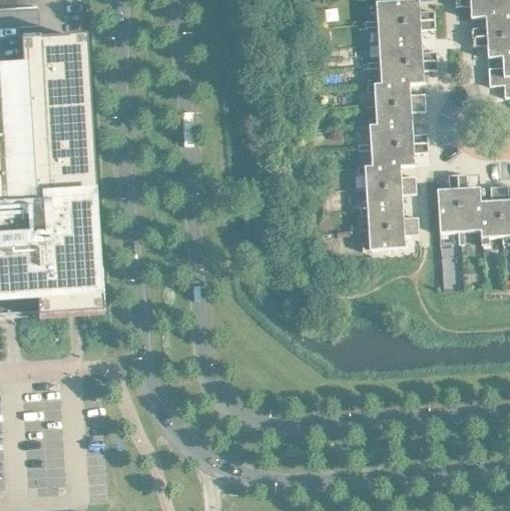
[(365,20),(365,23),(435,18),(434,9),(420,10),(418,0),(390,0),(376,1),(377,19),(365,20)]
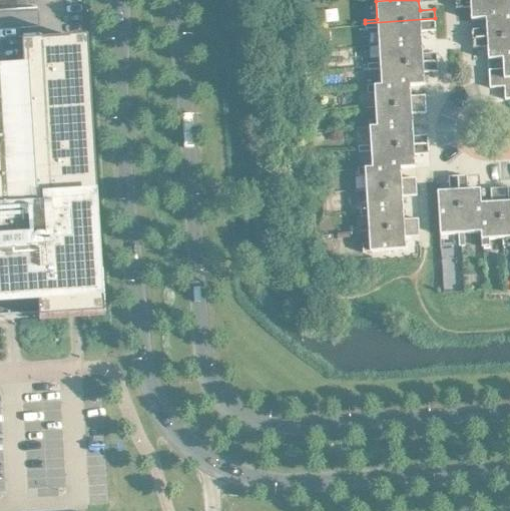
[(470,16),(485,15),(485,14),(509,12),(509,0),(454,0),(455,5),(470,4),(470,16)]
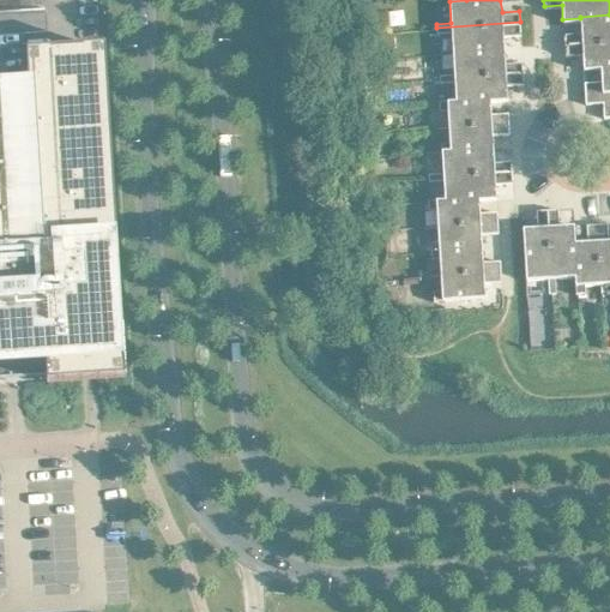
[(563,33),(565,43),(609,40),(609,15),(580,17),(580,18),(580,31),(563,33)]
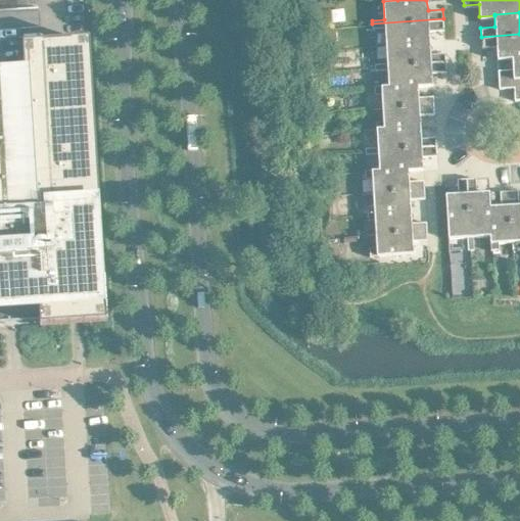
[(384,26),(385,43),(429,41),(429,29),(443,28),(443,18),(372,24),(372,27),(384,26)]
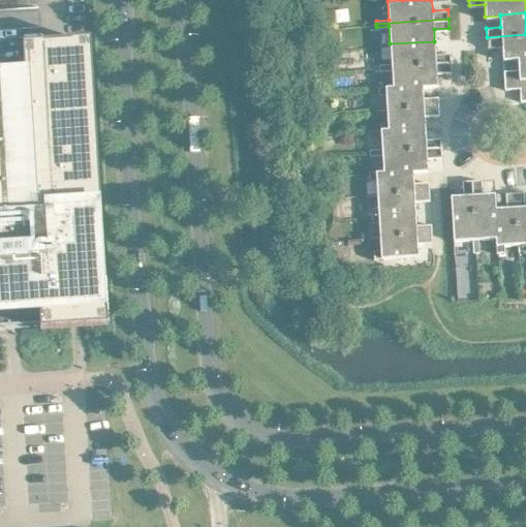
[(0,322),(39,320),(40,328),(105,323),(87,39),(22,43),(23,49),(20,50),(19,25),(0,27),(0,322)]
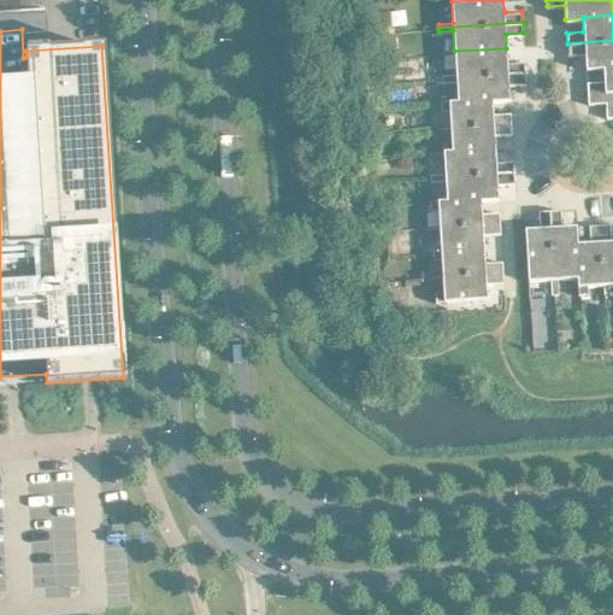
[(585,68),(603,66),(603,65),(612,64),(612,40),(567,44),(567,53),(585,53),(585,68)]
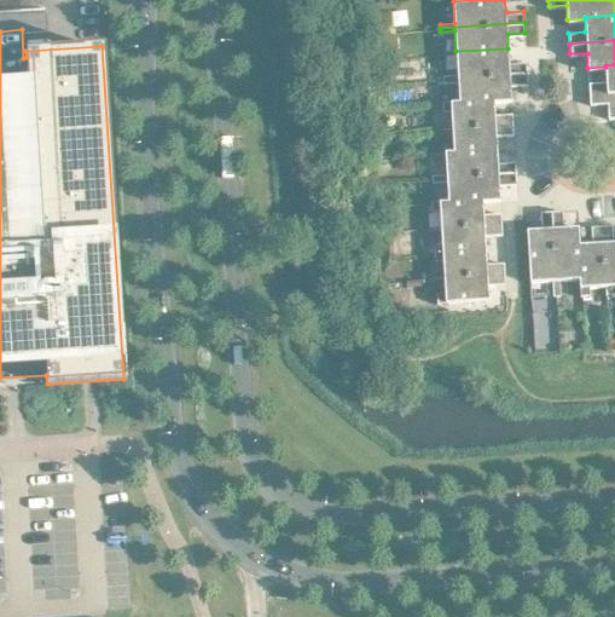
[(442,74),(442,78),(527,71),(527,61),(509,62),(508,48),(456,51),(457,73),(442,74)]
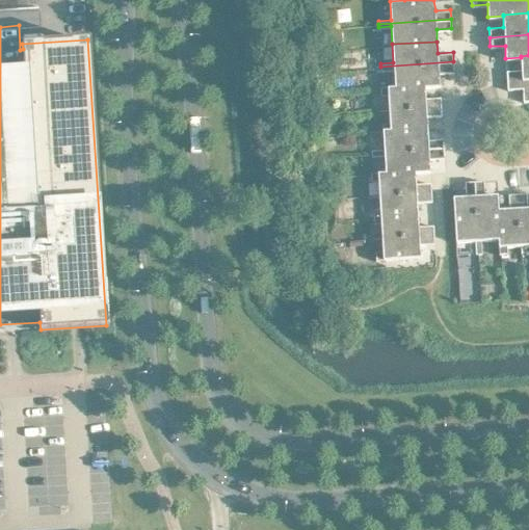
[(506,70),(506,78),(528,77),(528,55),(521,56),(521,57),(521,69),(506,70)]
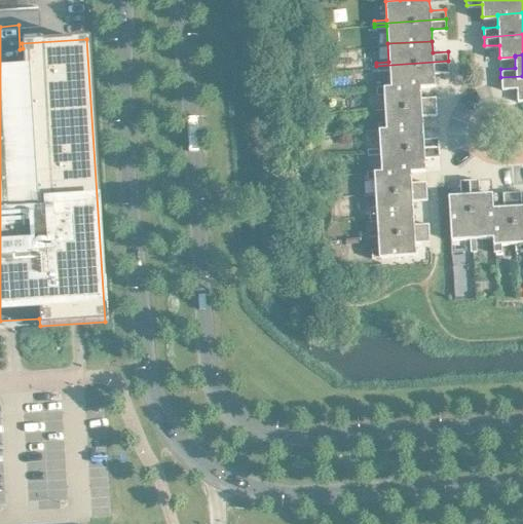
[(389,68),(390,84),(390,85),(420,83),(420,84),(435,83),(434,71),(449,70),(448,61),(376,66),(377,68),(389,68)]
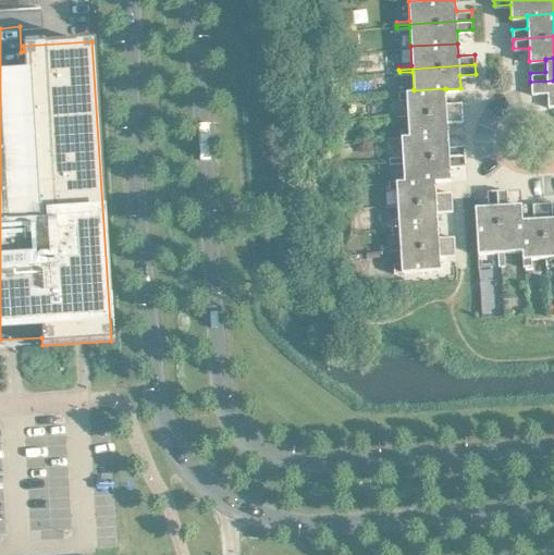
[(553,81),(530,82),(531,91),(546,90),(548,105),(553,103),(553,81)]
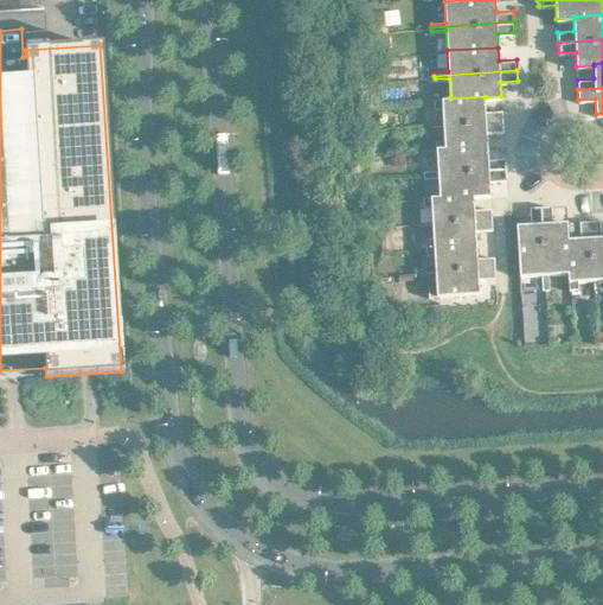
[(442,107),(443,123),(502,120),(502,109),(485,110),(485,97),(485,96),(450,99),(450,97),(432,99),(434,108),(442,107)]
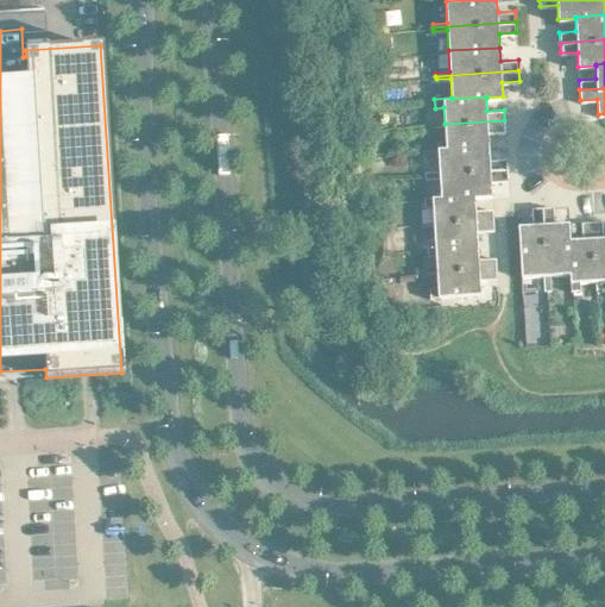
[(438,141),(438,149),(489,145),(487,131),(505,131),(504,120),(445,124),(446,141),(438,141)]
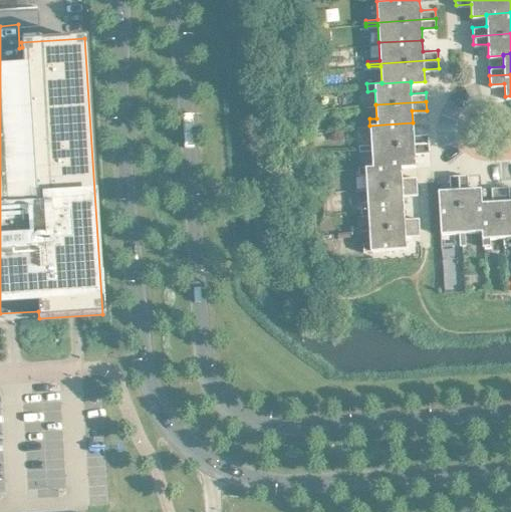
[(358,144),(358,147),(429,142),(428,134),(414,134),(413,122),(369,125),(370,143),(358,144)]
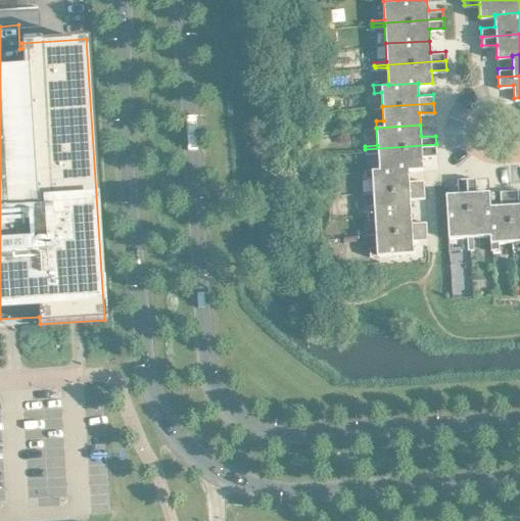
[(378,151),(379,168),(379,169),(408,168),(408,169),(423,168),(422,154),(436,153),(436,144),(365,149),(365,152),(378,151)]
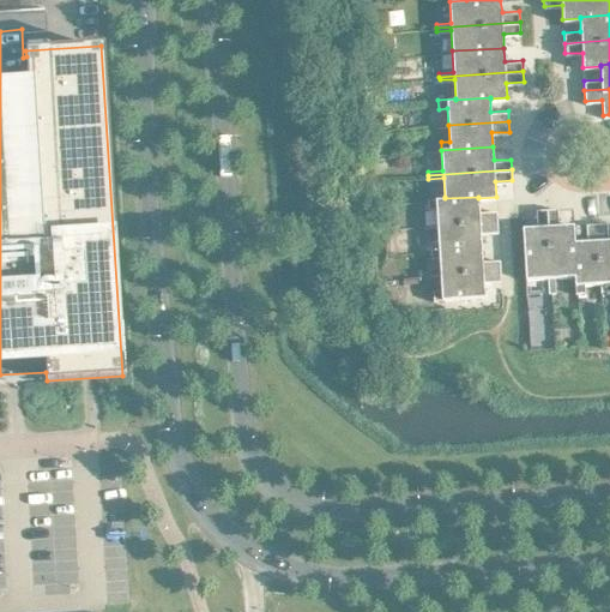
[(436,207),(438,223),(497,220),(496,209),(479,210),(478,198),(478,197),(445,198),(445,197),(427,198),(428,208),(436,207)]
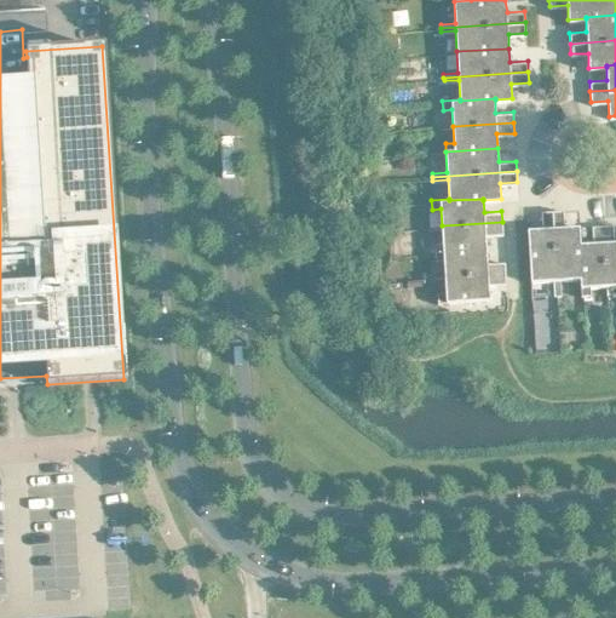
[(560,279),(580,278),(581,278),(579,242),(581,242),(580,225),(564,225),(563,209),(552,210),(558,293),(562,293),(560,279)]
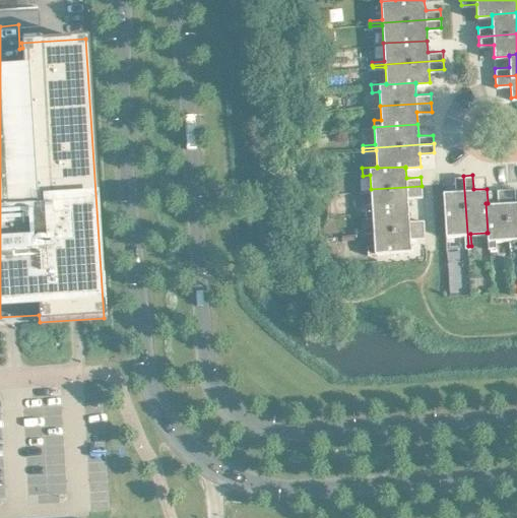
[(465,246),(468,246),(463,176),(454,176),(455,190),(443,191),(445,233),(445,235),(464,234),(465,246)]
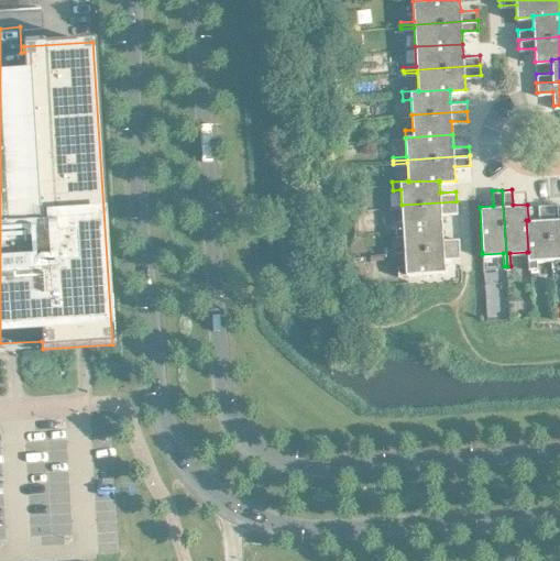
[(394,220),(395,228),(442,224),(441,212),(458,211),(457,201),(402,205),(403,220),(394,220)]
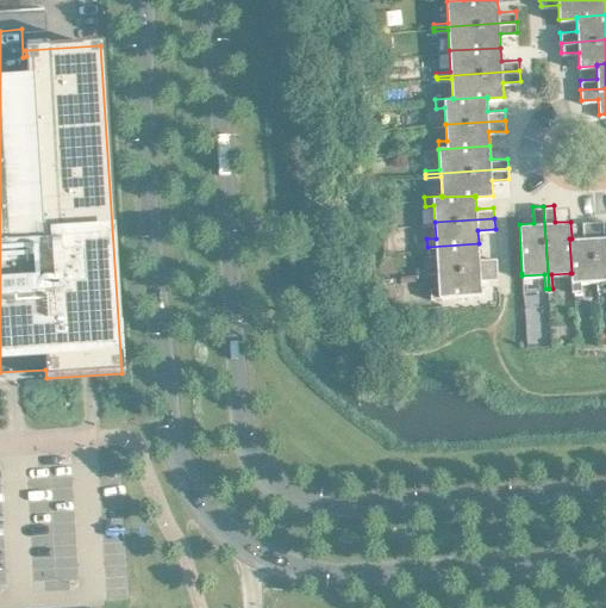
[(572,273),(570,273),(572,290),(581,290),(580,281),(597,280),(593,219),(582,221),(583,237),(572,239),(569,239),(572,273)]
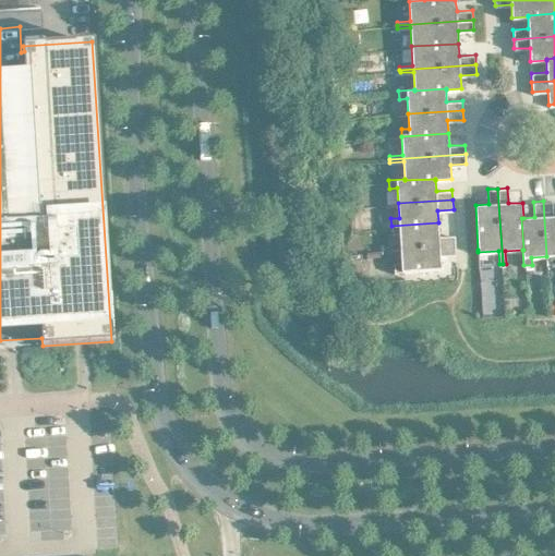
[(553,201),(543,201),(546,256),(554,255),(554,216),(553,201)]
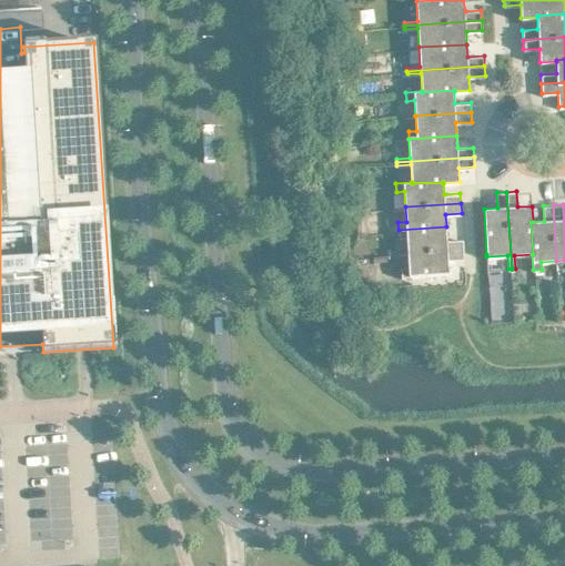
[(406,236),(407,252),(464,249),(463,239),(447,240),(446,226),(399,230),(399,238),(406,236)]
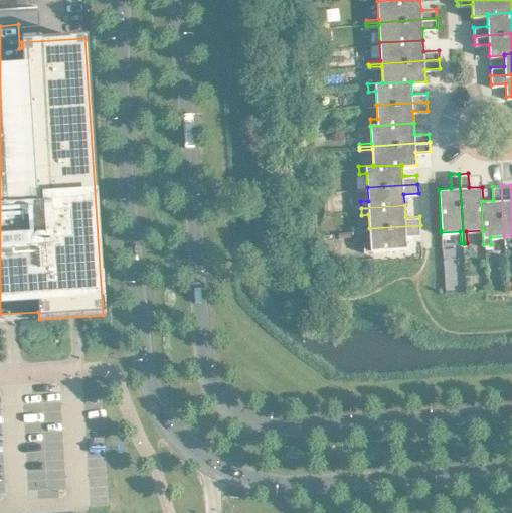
[(420,225),(369,228),(370,242),(363,242),(363,250),(407,247),(406,235),(420,234),(420,225)]
